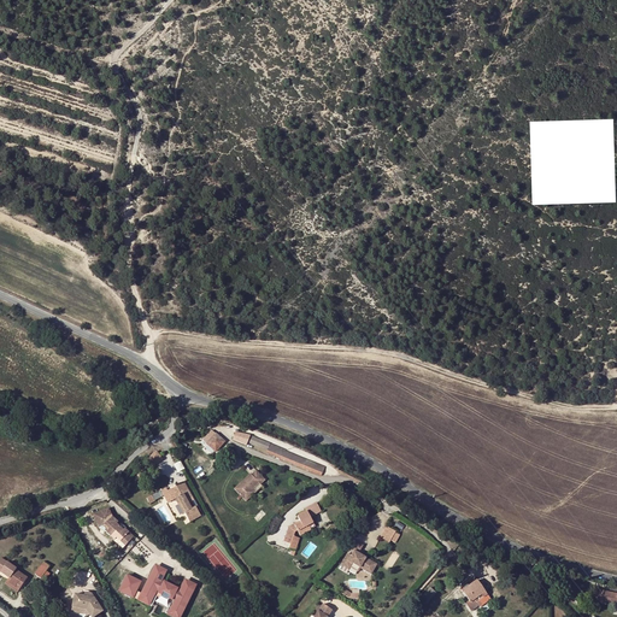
[(203,440),(207,445),(213,451),(215,451),(224,441),(212,430),(203,440)]
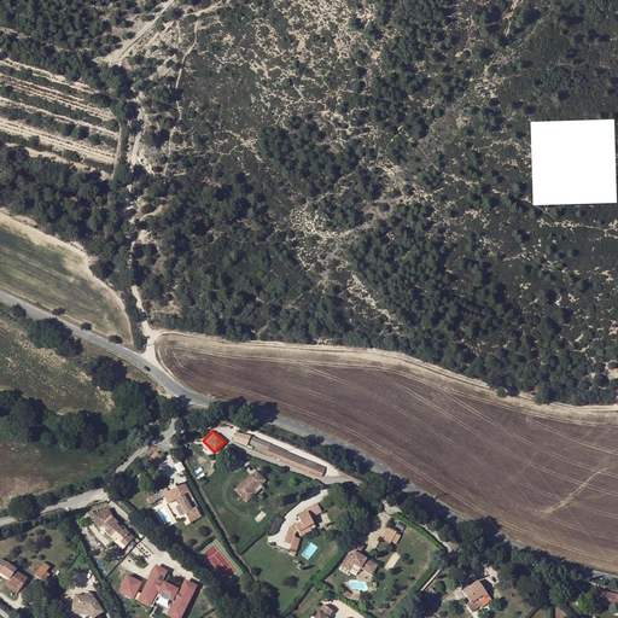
[(251,436),(235,432),(233,439),(248,445),(249,443),(268,450),(267,453),(321,476),(325,468),(284,452),(284,450),(256,438),(251,436)]
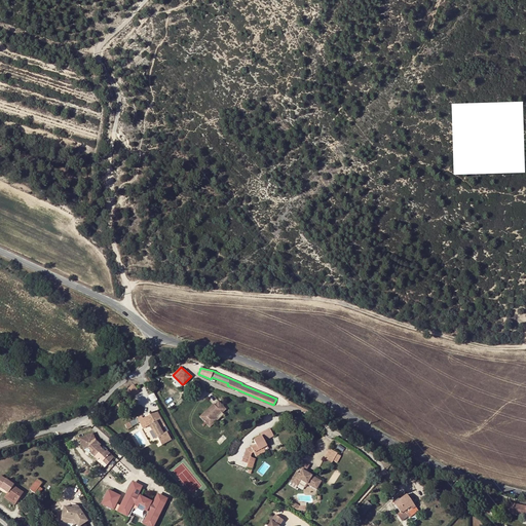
[(135,383),(127,388),(133,396),(140,390),(135,383)]
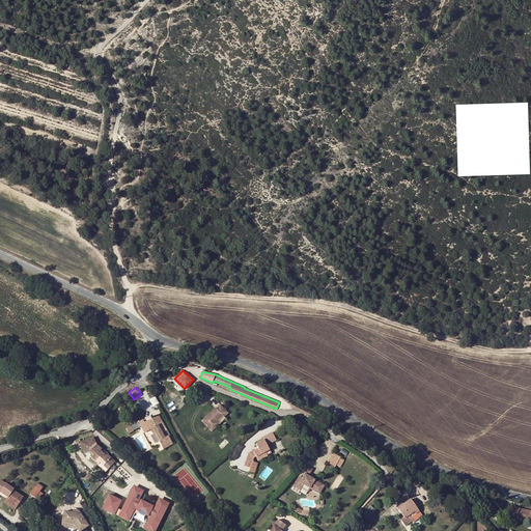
[(150,399),(154,406),(159,403),(156,396),(150,399)]
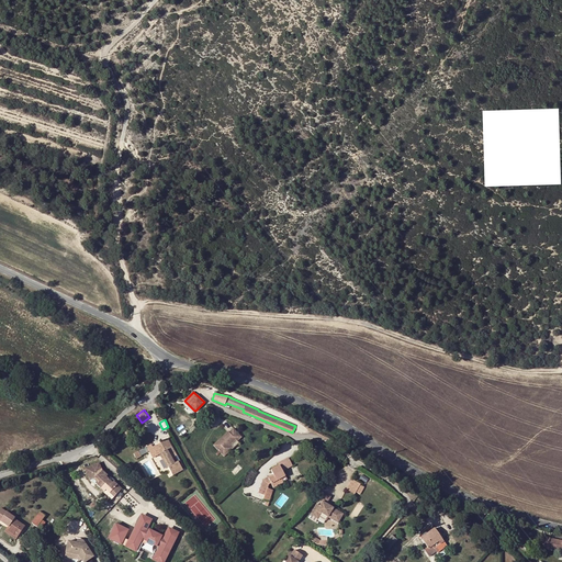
[(231,446),(236,440),(237,441),(243,436),(239,434),(234,428),(229,433),(228,431),(213,446),(224,457),(233,449),(231,446)]
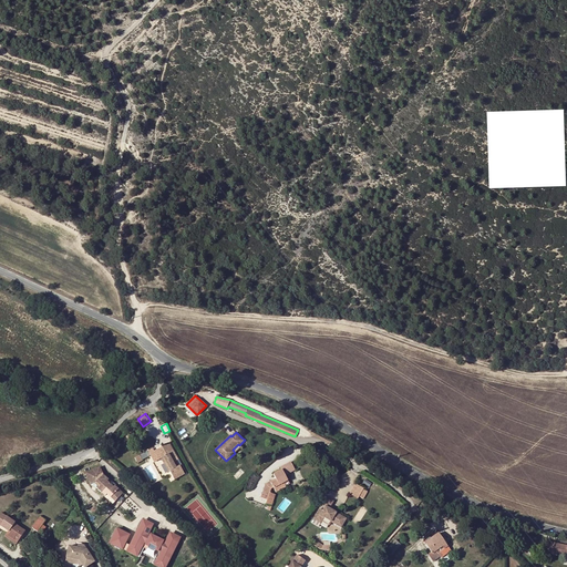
[(178,460),(168,443),(158,449),(164,456),(161,459),(163,463),(166,461),(172,470),(169,471),(175,480),(184,473),(179,465),(176,467),(174,463),(177,461),(178,460)]
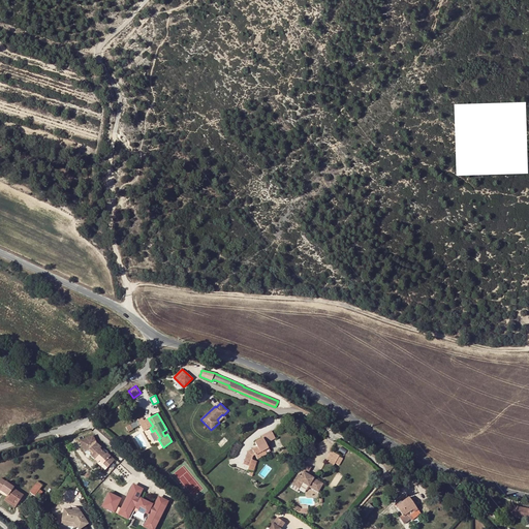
[(153,426),(148,418),(147,419),(144,422),(148,429),(150,428),(153,426)]
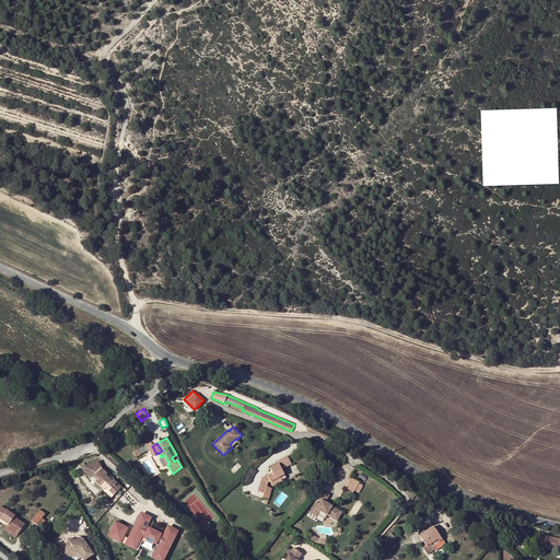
[(276,479),(280,477),(284,475),(281,469),(291,464),(288,456),(277,462),(279,464),(270,468),(272,471),(273,474),(268,477),(267,476),(263,478),(257,492),(264,493),(263,498),(266,499),(264,503),(267,504),(272,489),(267,487),(268,482),(270,481),(272,485),(278,482),(276,479)]
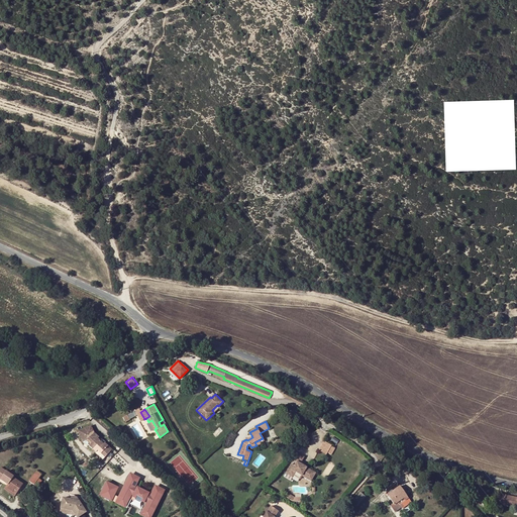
[(106,444),(102,440),(101,440),(98,438),(99,437),(94,432),(91,426),(79,431),(83,441),(88,439),(92,443),(89,445),(96,452),(98,450),(105,457),(113,448),(107,442),(106,444)]
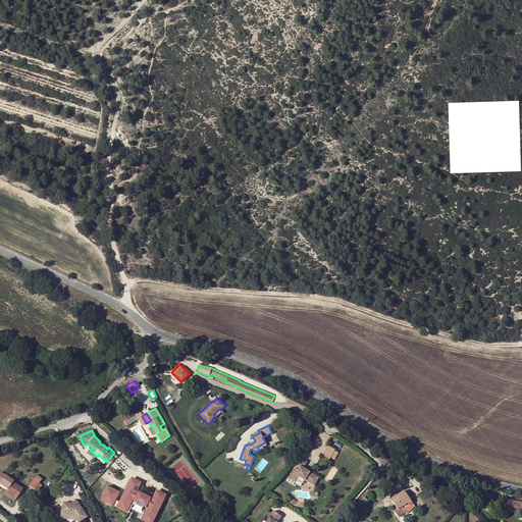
[(263,449),(261,445),(257,447),(259,450),(254,452),(254,454),(263,449)]
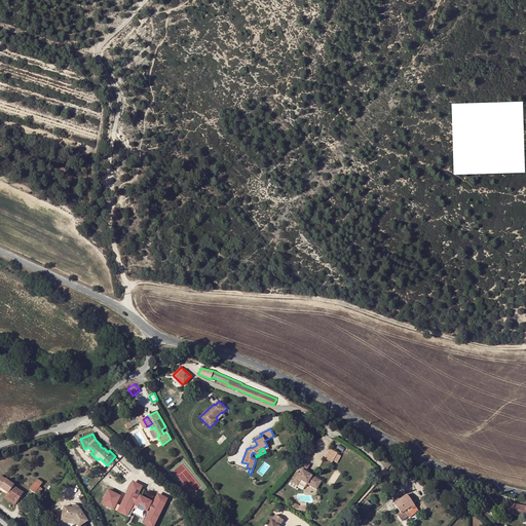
[(326,458),(338,463),(342,454),(330,449),(326,458)]
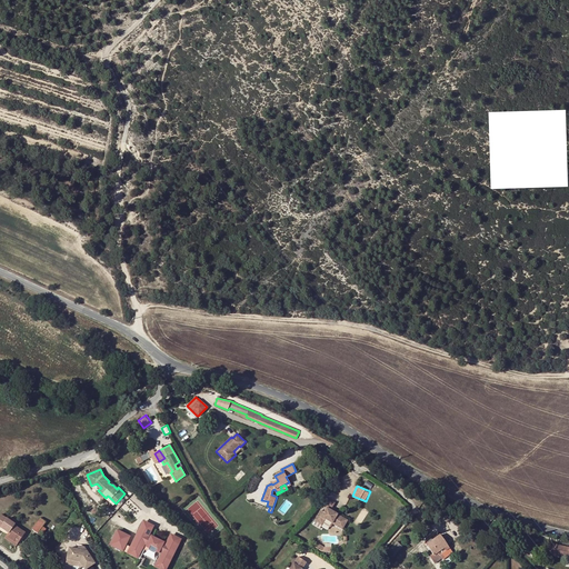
[(160,501),(152,495),(149,498),(157,505),(160,501)]
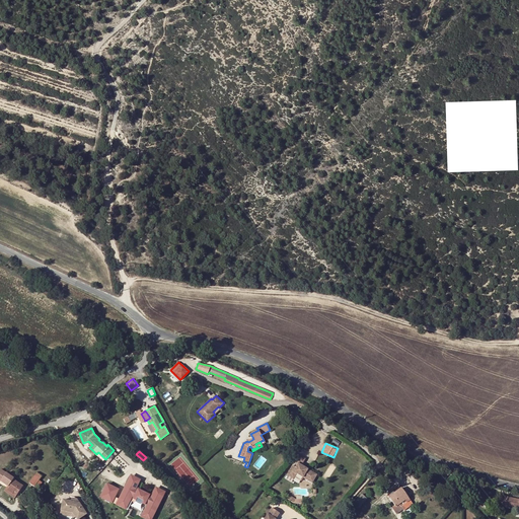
[(105,459),(98,452),(96,454),(95,454),(101,460),(102,460),(103,461),(105,459)]
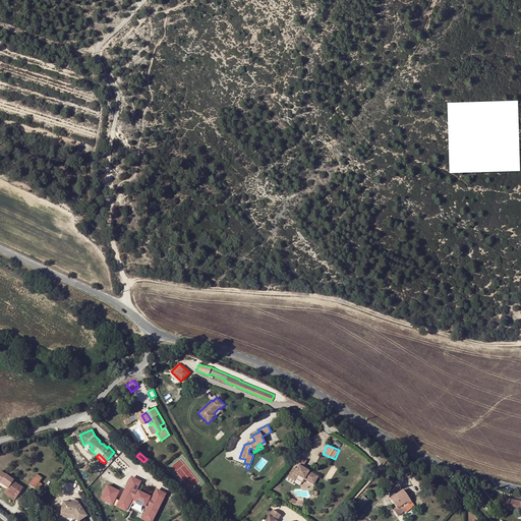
[(319,476),(302,467),(306,461),(300,457),(296,463),(299,465),(297,469),(293,467),(288,477),(294,480),(297,475),(304,479),(310,483),(312,479),(315,481),(319,476)]
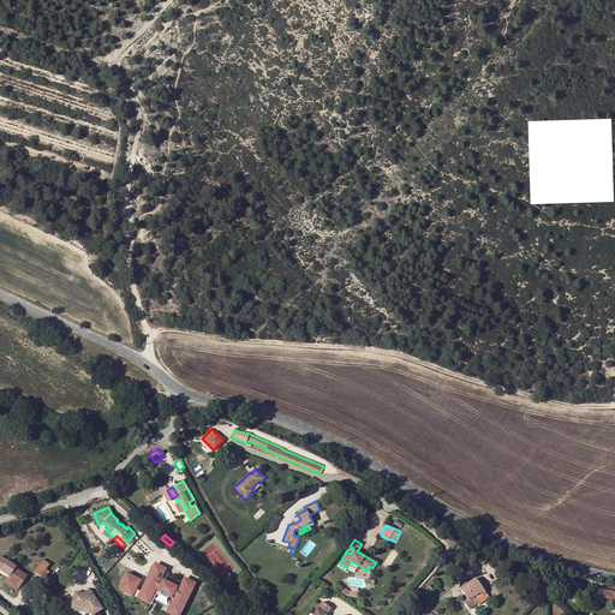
[(0,556),(0,569),(9,575),(11,578),(9,580),(17,586),(21,580),(23,581),(27,577),(16,568),(16,567),(0,556)]
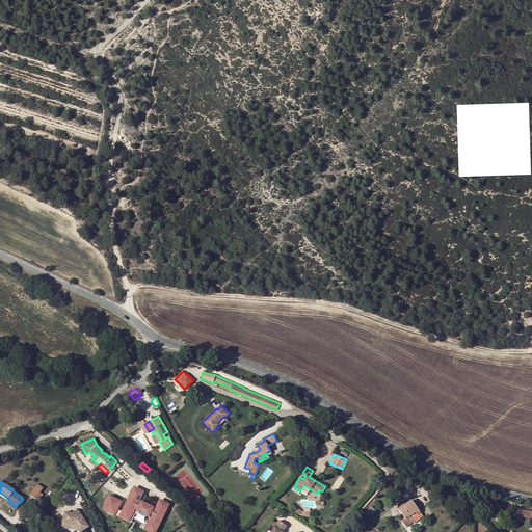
[(37,484),(30,495),(35,499),(43,488),(37,484)]
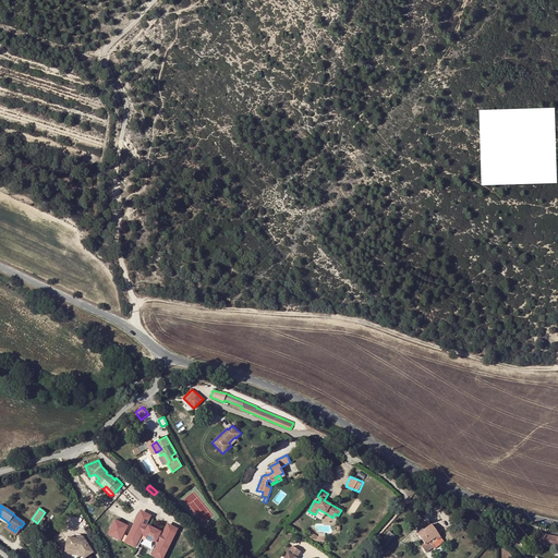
[(145,526),(150,517),(141,511),(135,522),(145,526)]
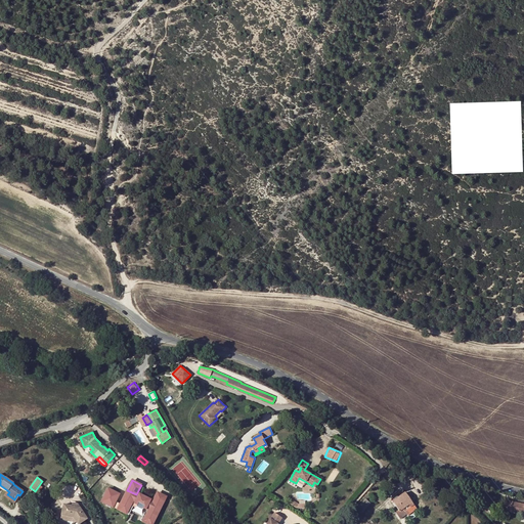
[(115,504),(120,494),(108,488),(101,503),(114,508),(115,504)]
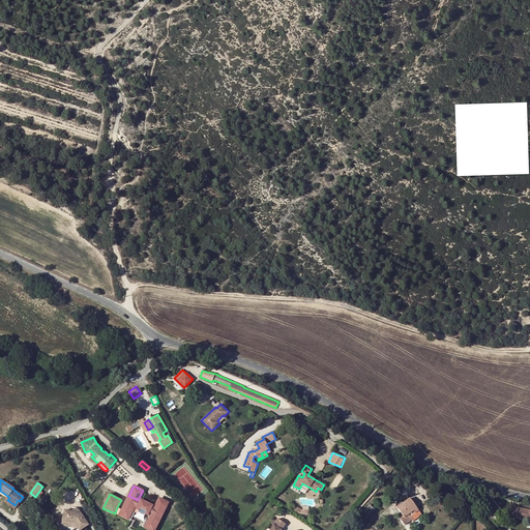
[(9,498),(7,496),(4,501),(15,508),(20,501),(18,500),(15,505),(7,500),(9,498)]
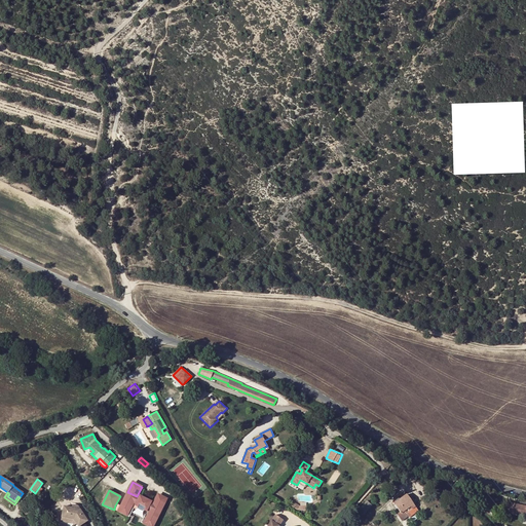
[(151,502),(140,496),(139,497),(137,496),(127,492),(123,500),(133,505),(134,502),(136,503),(135,505),(138,506),(139,505),(145,509),(144,510),(147,512),(148,510),(150,511),(149,513),(158,518),(162,509),(153,504),(151,503),(151,502)]
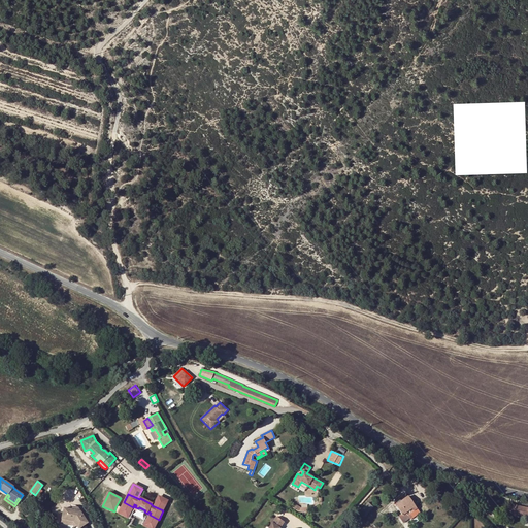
[(163,510),(168,501),(159,496),(154,506),(163,510)]
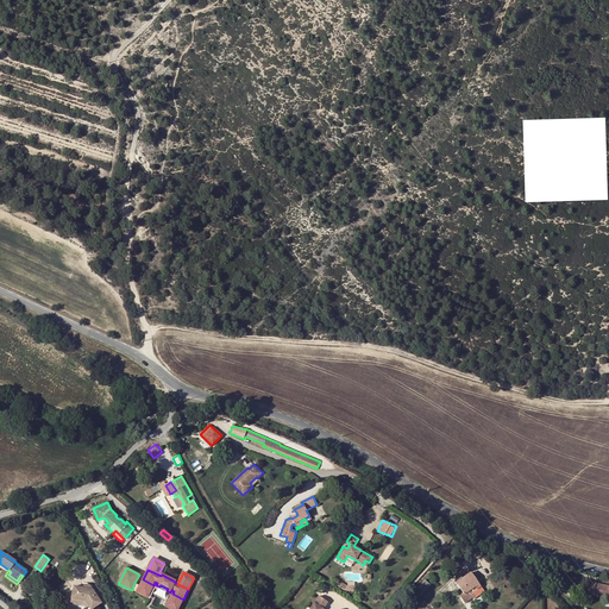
[(482,586),(471,572),(464,578),(462,575),(454,581),(464,592),(459,596),(465,603),(472,597),(471,595),(482,586)]
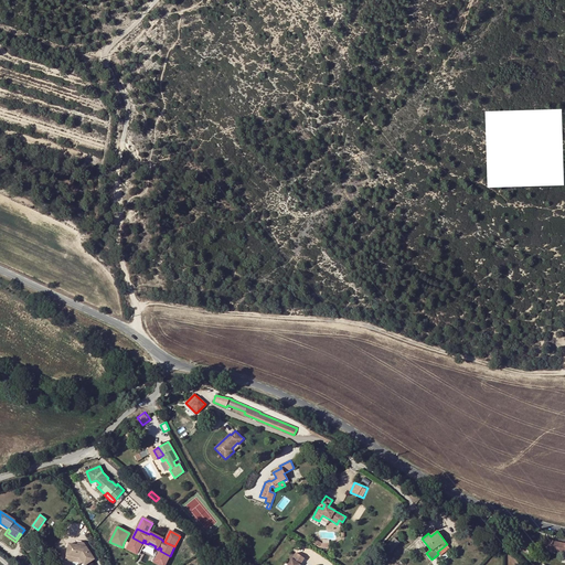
[(139,551),(142,543),(132,537),(129,546),(139,551)]
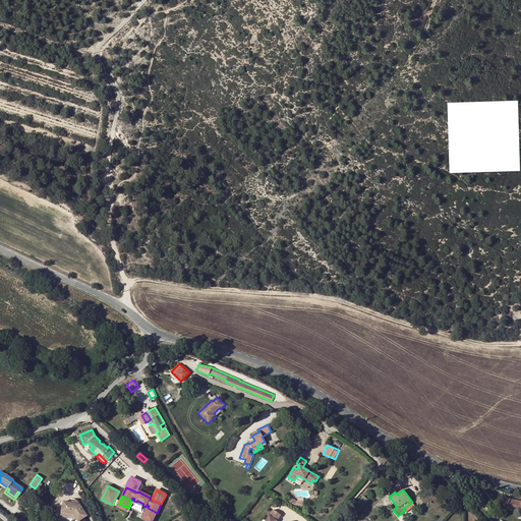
[(295,505),(297,501),(291,497),(288,501),(295,505)]
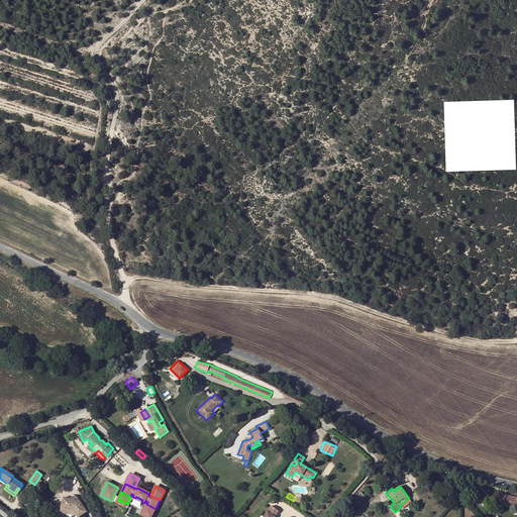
[(360,493),(352,502),(357,506),(366,497),(360,493)]
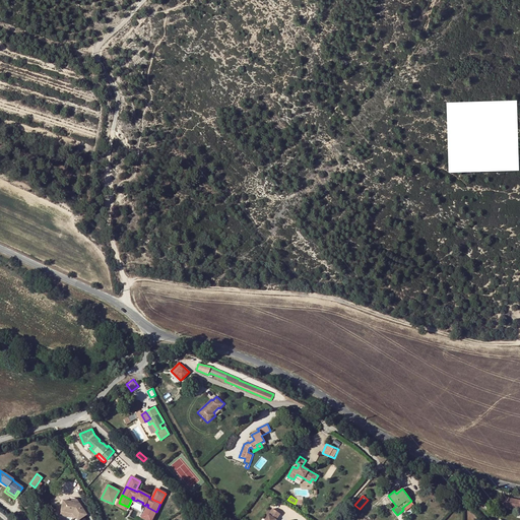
[(519,510),(519,499),(508,498),(506,508),(519,510)]
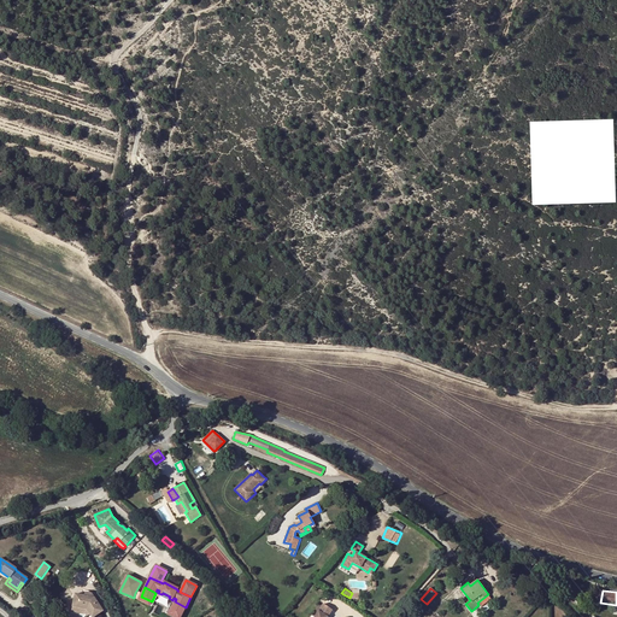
[(74,594),(71,607),(78,609),(82,606),(87,612),(89,616),(94,616),(103,611),(90,594),(83,593),(83,597),(74,594)]
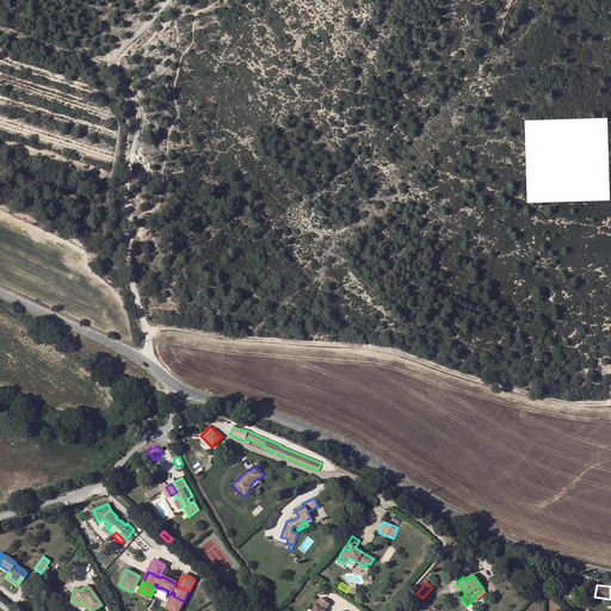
[(475,600),(487,592),(483,588),(473,597),(474,599),(475,600)]
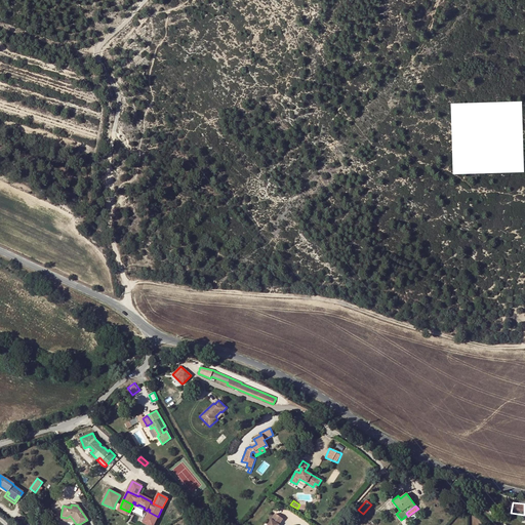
[(154,524),(158,517),(149,512),(145,519),(154,524)]
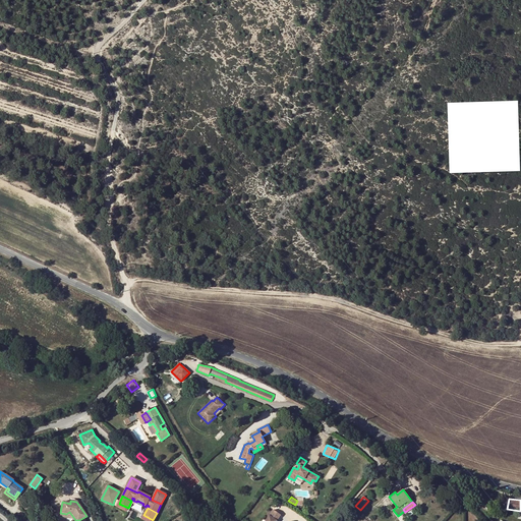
[(273,510),(265,520),(276,520),(281,515),(273,510)]
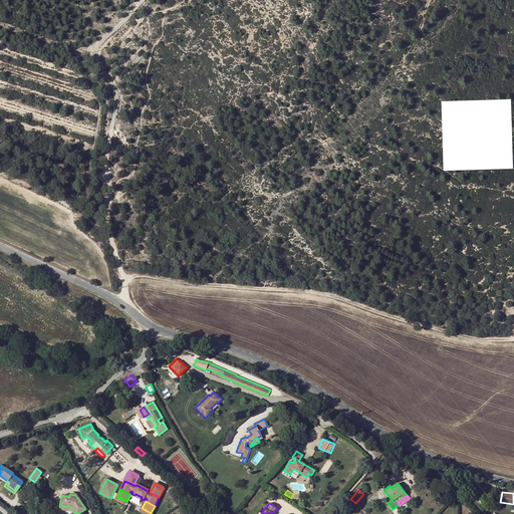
[(65,507),(59,506),(57,511),(67,513),(72,510),(68,505),(65,507)]
